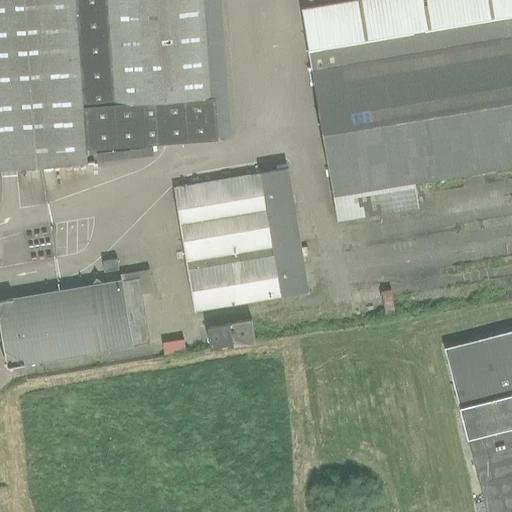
[(0,0),(0,168),(15,168),(89,163),(88,156),(123,146),(219,139),(219,136),(230,136),(219,0),(0,0)]
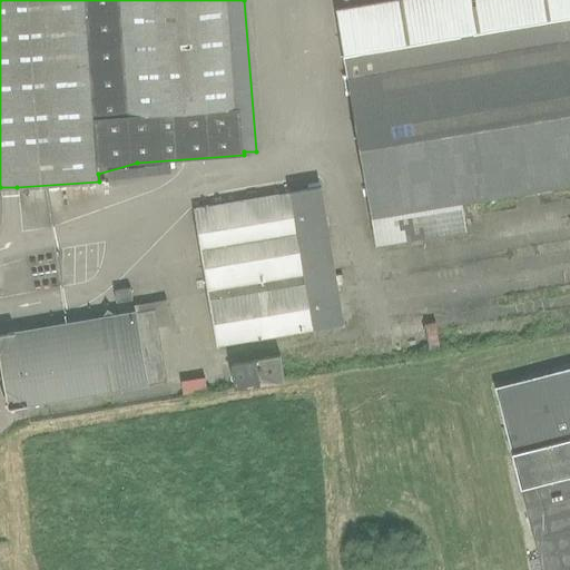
[(377,246),(465,231),(461,203),(569,184),(569,0),(402,0),(337,11),(377,246)]
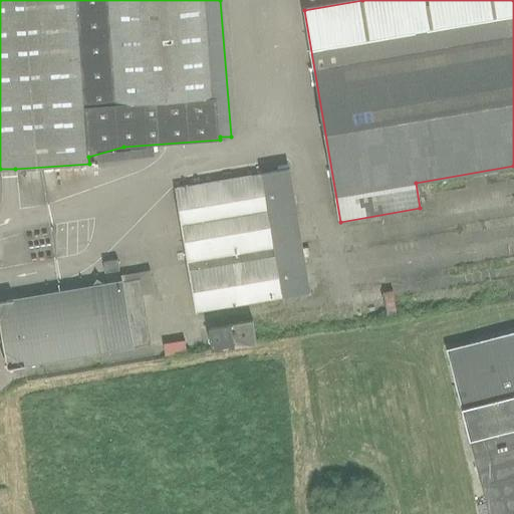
[(197,312),(311,293),(290,170),(176,190),(197,312)]
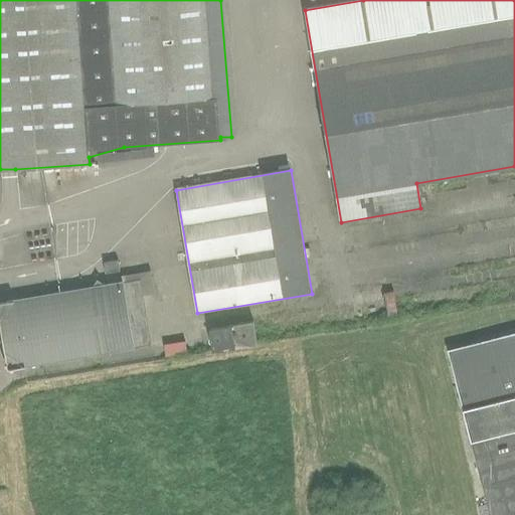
[(119,261),(105,264),(107,275),(121,272),(119,261)]
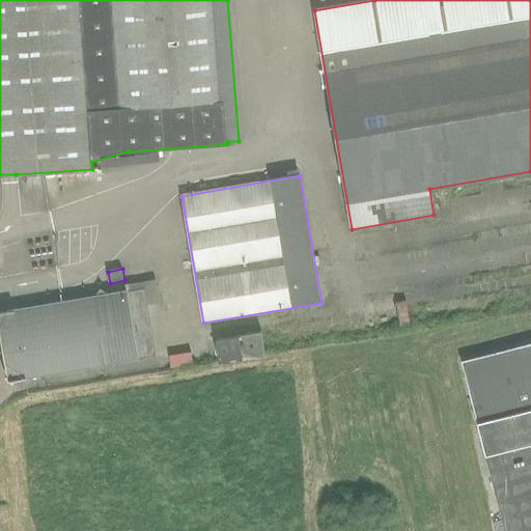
[(0,327),(8,380),(16,379),(157,355),(145,289),(0,313),(0,327)]
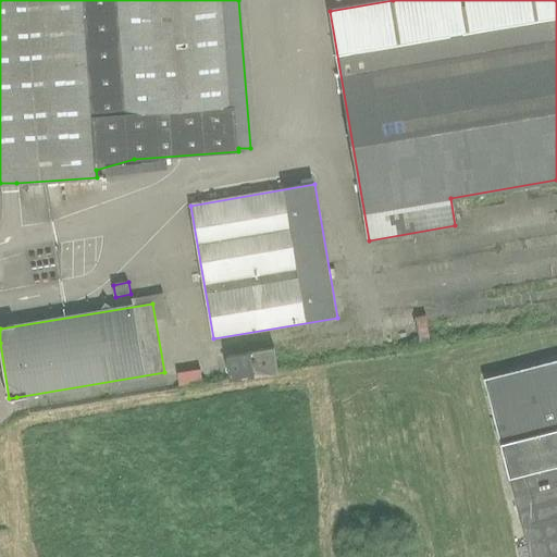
[(426,342),(425,316),(401,317),(403,343),(426,342)]
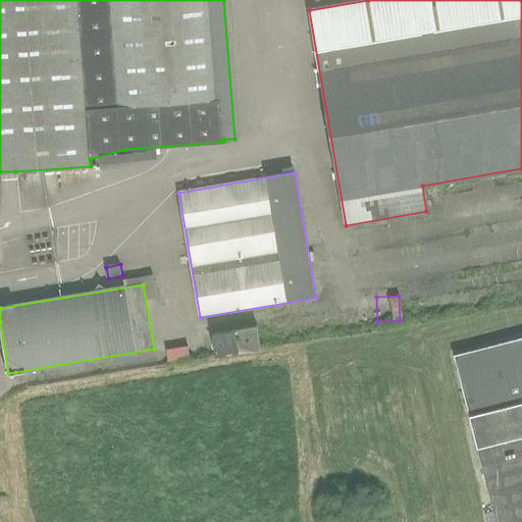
[(215,356),(261,349),(258,326),(211,333),(215,356)]
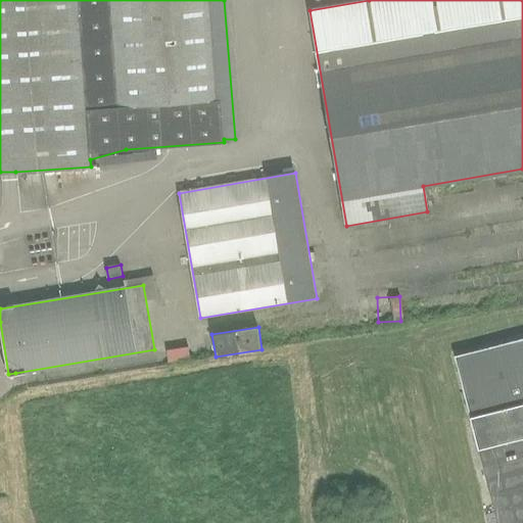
[(522,337),(454,355),(470,418),(522,403),(522,337)]
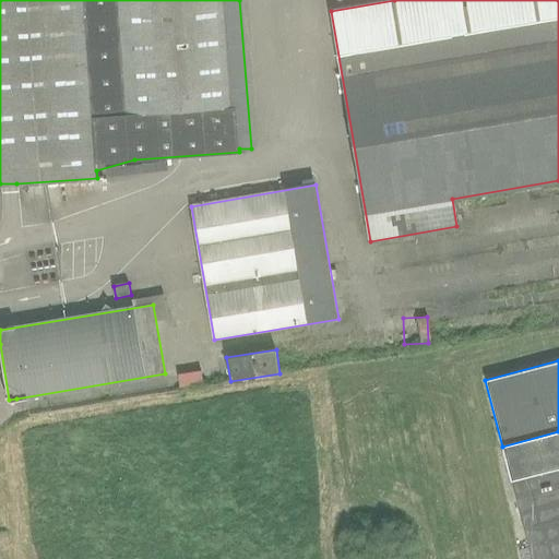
[(201,371),(178,375),(180,388),(203,384),(201,371)]
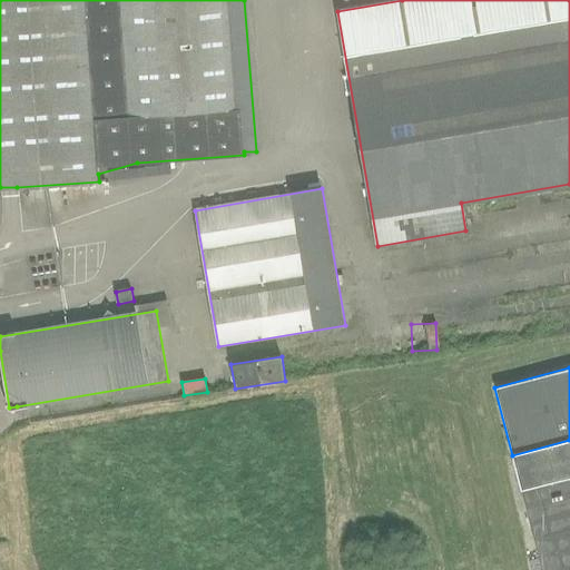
[(569,440),(512,455),(520,489),(569,475),(569,440)]
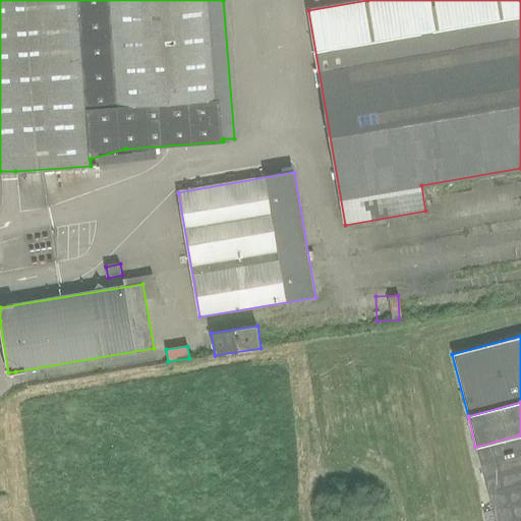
[(520,520),(520,435),(475,447),(493,510),(495,520),(520,520)]
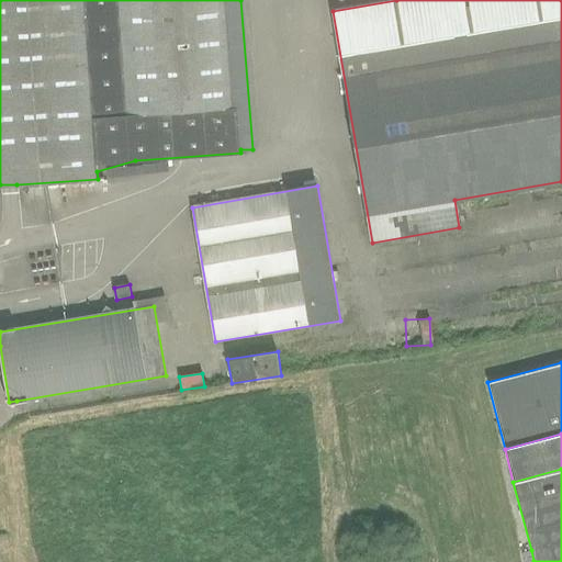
[(534,561),(531,550),(521,552),(524,561),(534,561)]
